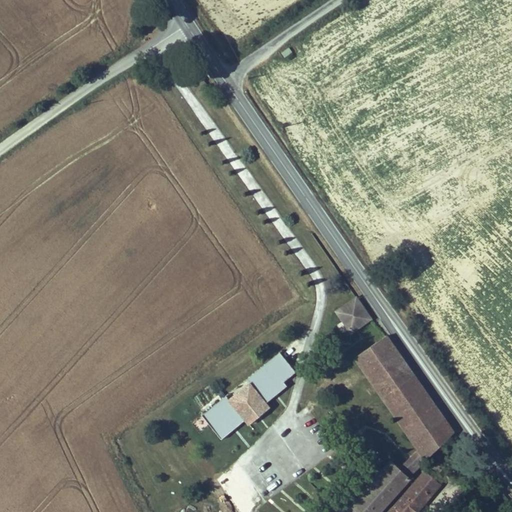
[(335,309),(351,333),(374,318),(357,295),(335,309)]
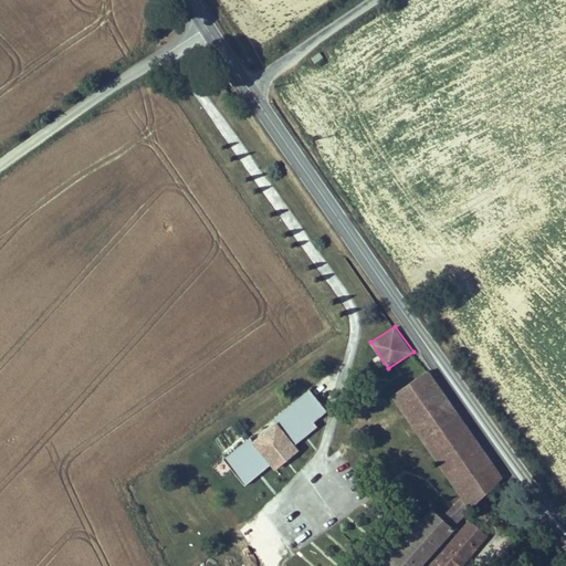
[(437,565),(506,485),(432,381),(400,408),(470,514),(454,532),(442,521),(398,565),(437,565)]
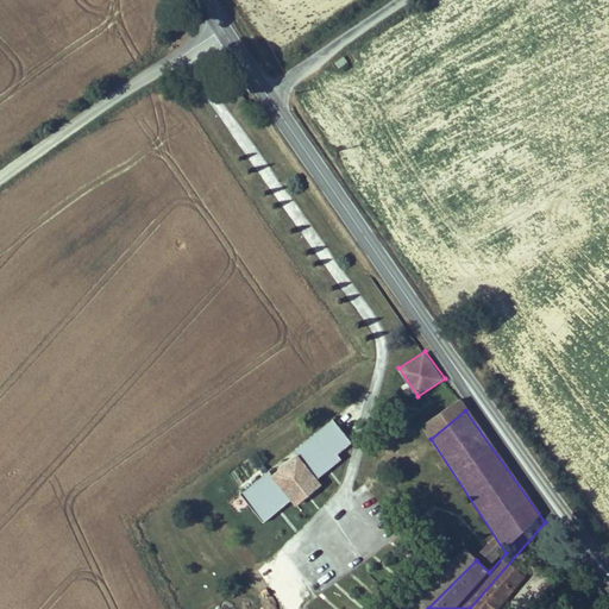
[(333,419),(294,450),(318,479),(343,459),(339,454),(353,443),(333,419)]
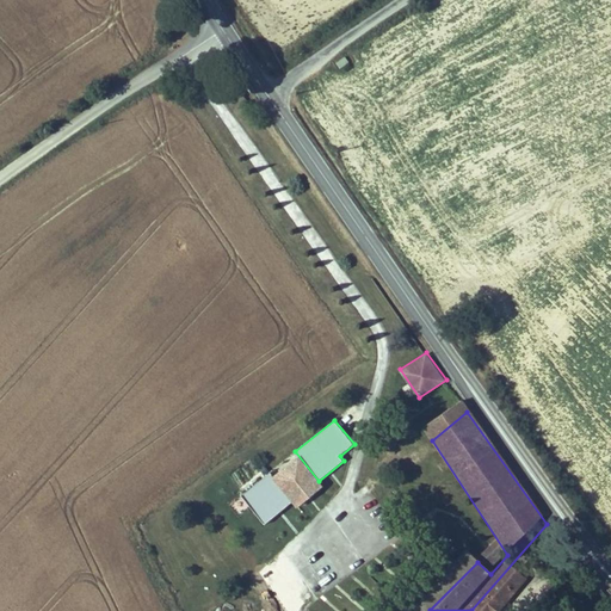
[(297,455),(242,495),(264,525),(292,504),(296,508),(323,489),(297,455)]
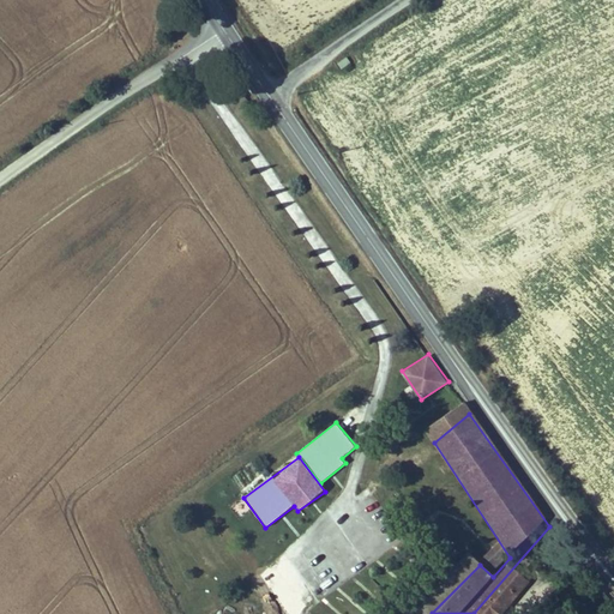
[(489,613),(519,613),(539,593),(521,579),(489,613)]
